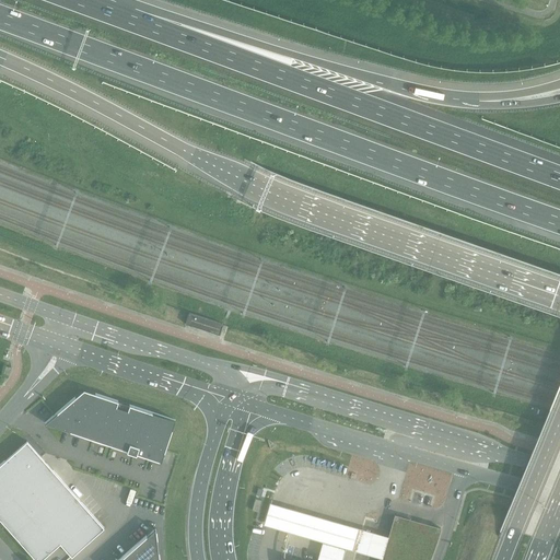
[(223,325),(189,313),(187,319),(185,324),(194,327),(207,330),(207,331),(219,336),(221,329),(223,325)]
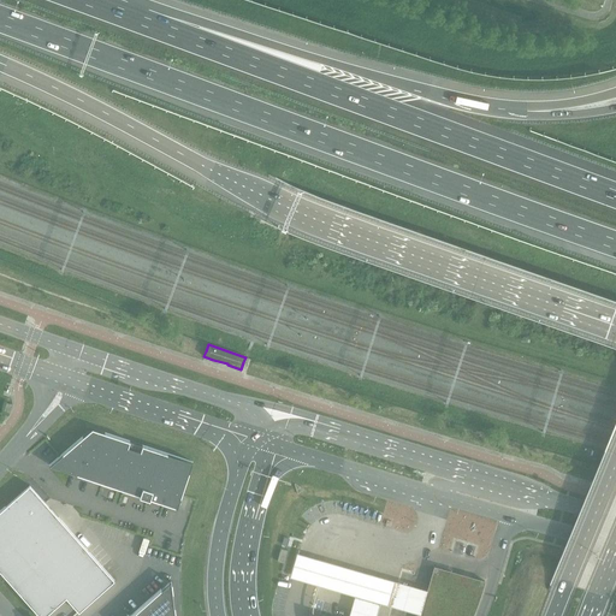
[(182,495),(193,462),(92,428),(60,456),(59,457),(49,466),(140,496),(140,497),(149,499),(149,498),(153,499),(177,508),(182,496),(182,495)]
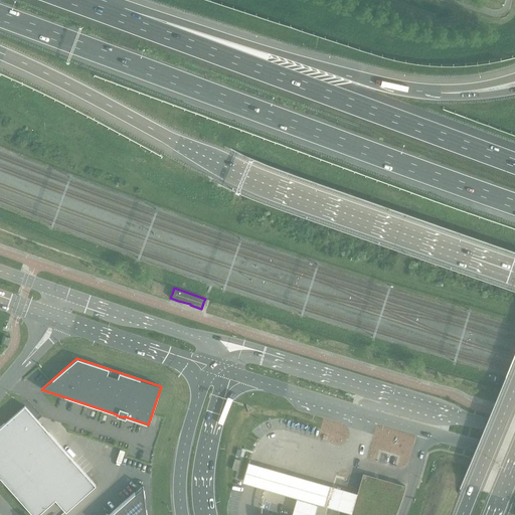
[(96,486),(38,421),(24,405),(0,426),(0,478),(32,514),(37,514),(55,500),(65,512),(96,486)]
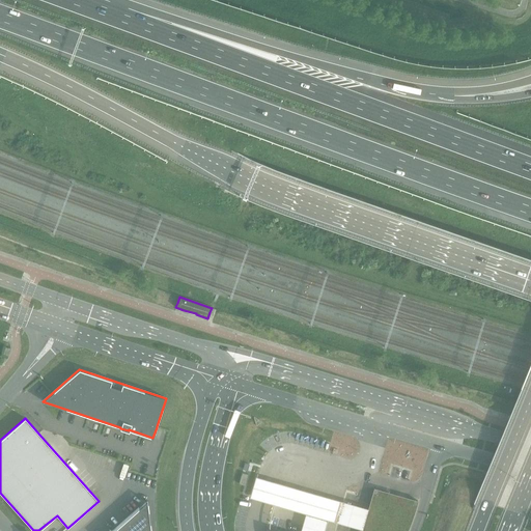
[(248,475),(242,473),(239,483),(245,485),(248,475)]
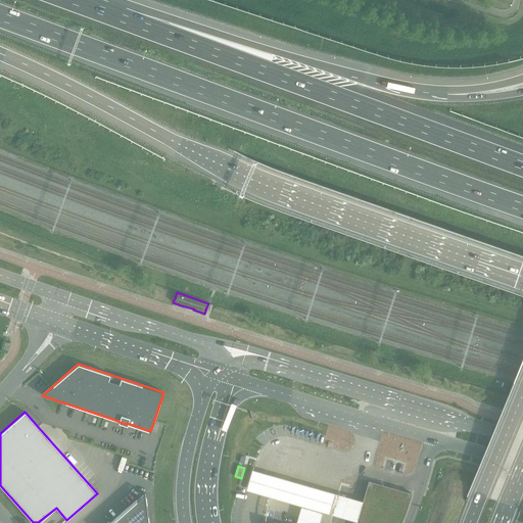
[(362,502),(251,470),(246,490),(357,521),(362,502)]
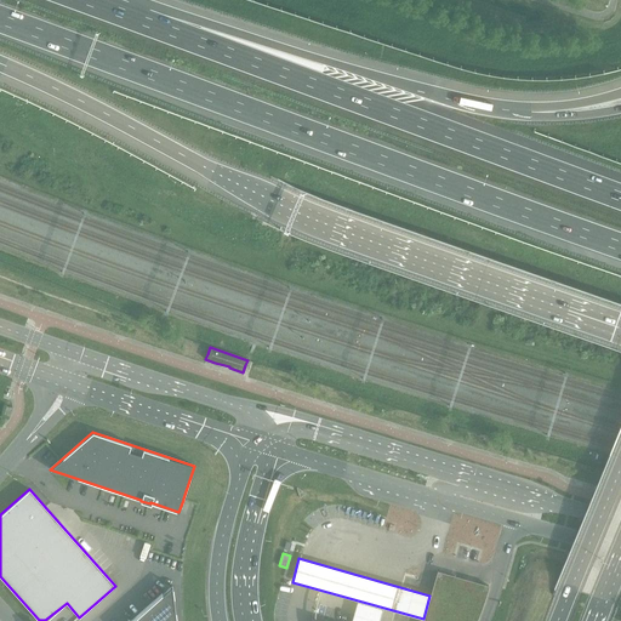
[(472,620),(442,613),(453,575),(440,571),(423,620),(472,620)]
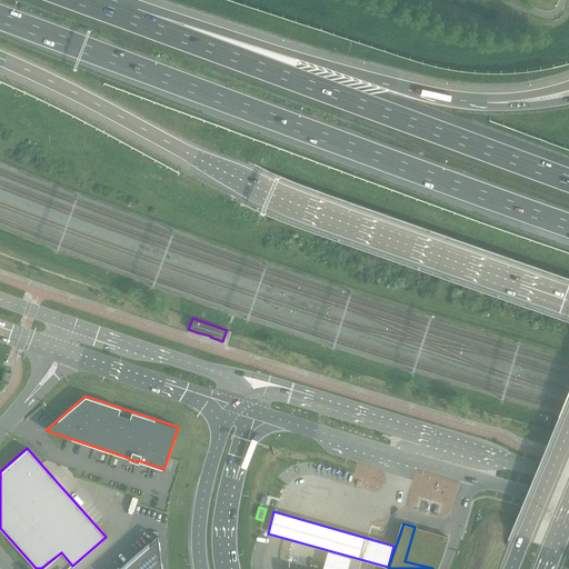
[(415,527),(405,561),(432,568),(436,568),(437,568),(440,558),(443,548),(447,539),(447,537),(442,536),(439,535),(421,529),(417,528),(415,527)]
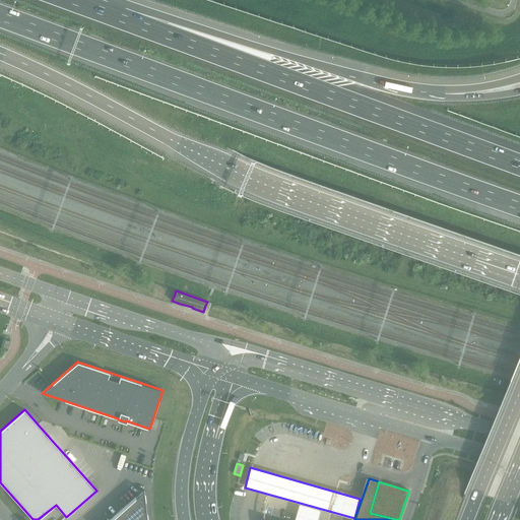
[(136,498),(110,519),(146,519),(144,491),(136,498)]
